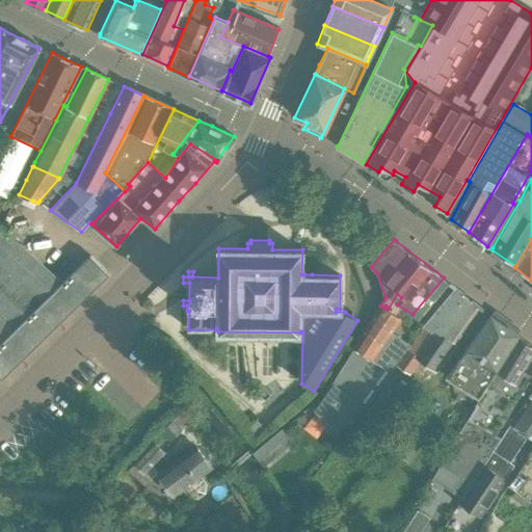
[(49,262),(32,278),(67,313),(83,296),(49,262)]
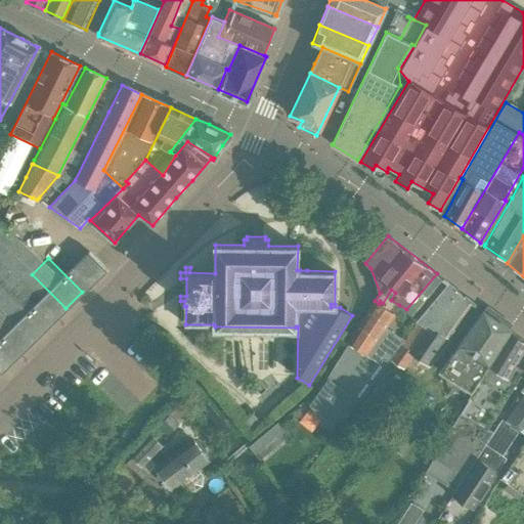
[(32,274),(16,290),(49,323),(66,308),(32,274)]
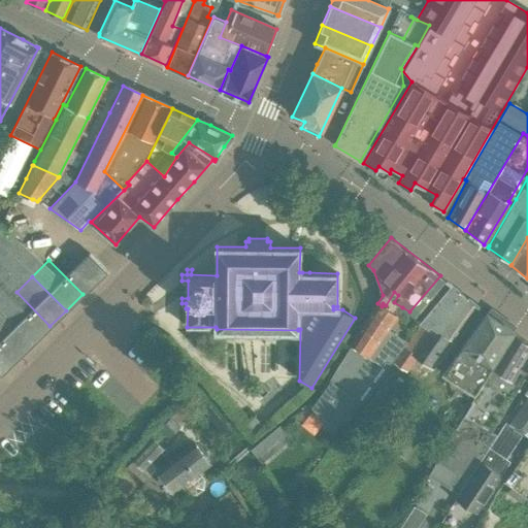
[(432,367),(477,305),(448,282),(417,321),(423,325),(394,362),(406,370),(417,356),(432,367)]
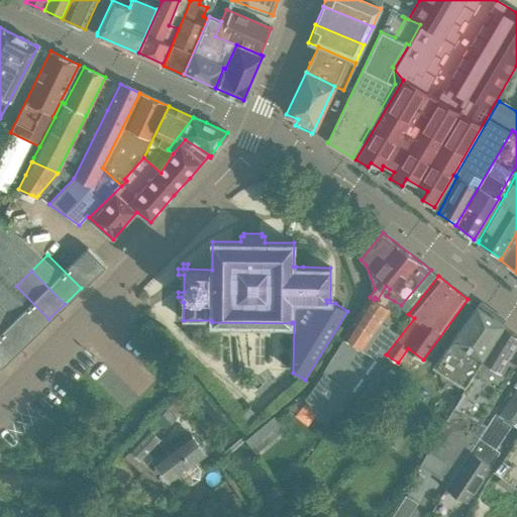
[(16,286),(0,301),(33,334),(48,319),(16,286)]
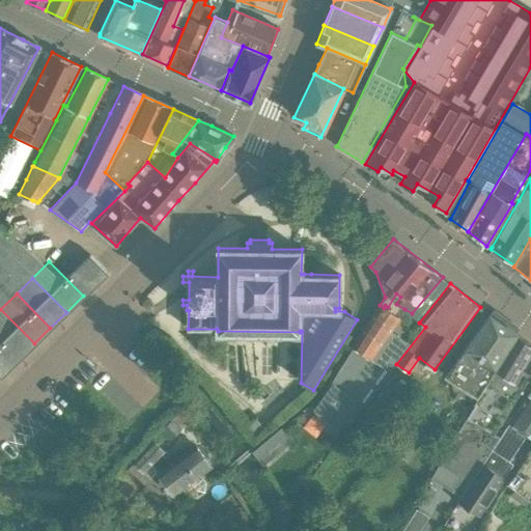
[(338,415),(351,424),(400,357),(382,343),(404,309),(396,304),(400,297),(396,294),(388,307),(385,305),(384,308),(380,305),(354,346),(331,384),(351,398),(338,415)]
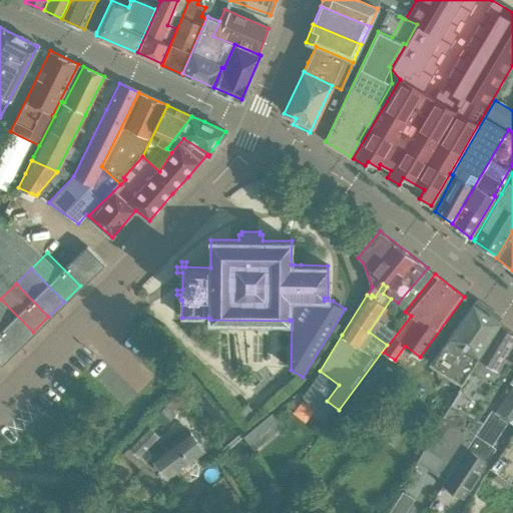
[(0,299),(0,329),(17,347),(33,332),(0,299)]
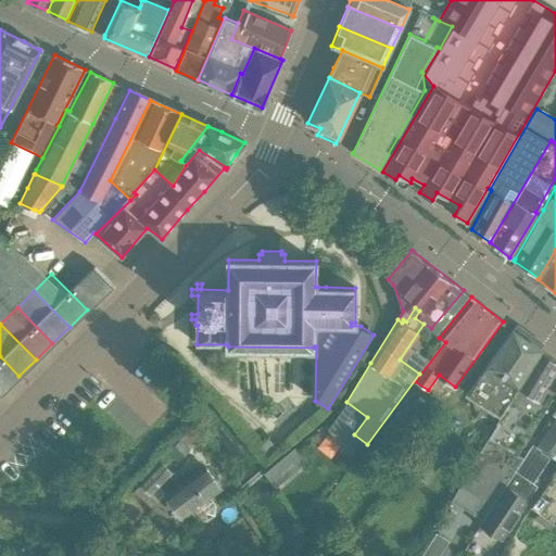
[(500,414),(541,350),(530,341),(523,338),(513,329),(466,393),(500,414)]
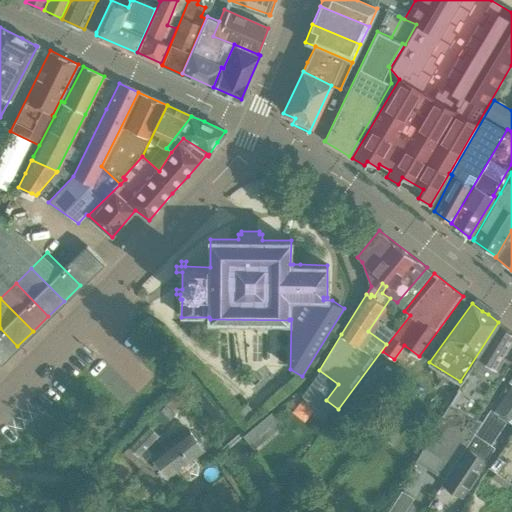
[(477,419),(509,367),(511,368),(511,332),(498,322),(458,389),(416,462),(445,479),(474,434),(482,422),(477,419)]
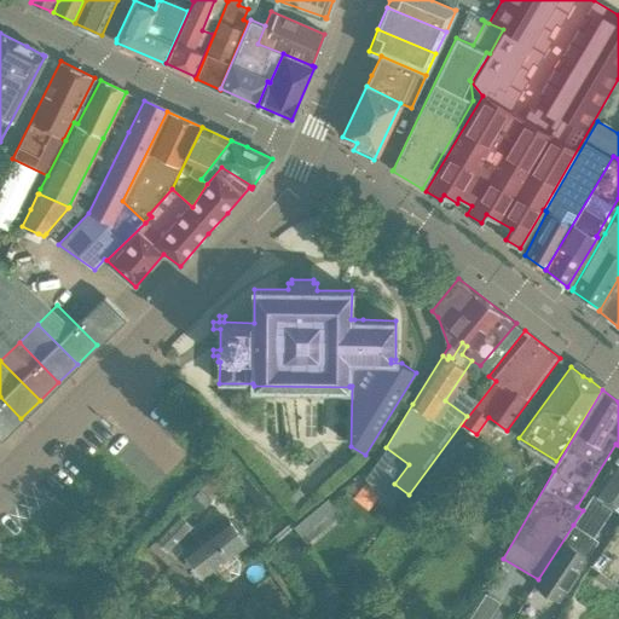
[(0,397),(0,434),(3,437),(21,418),(0,397)]
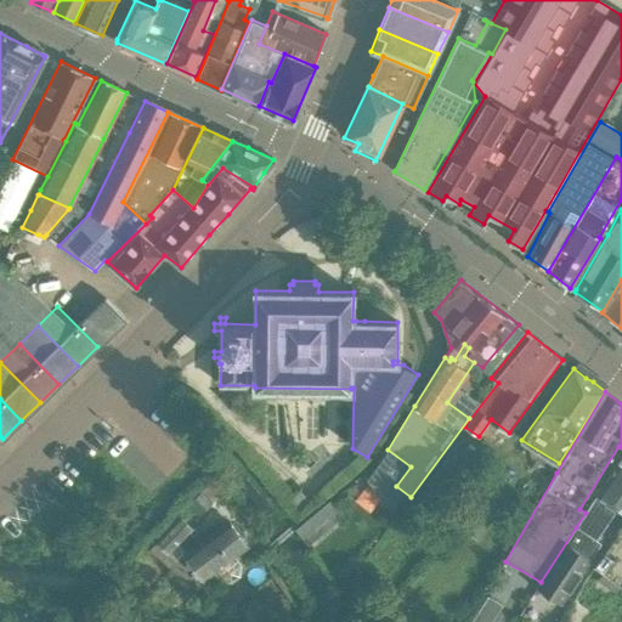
[(446,497),(478,453),(457,439),(424,481),(446,497)]
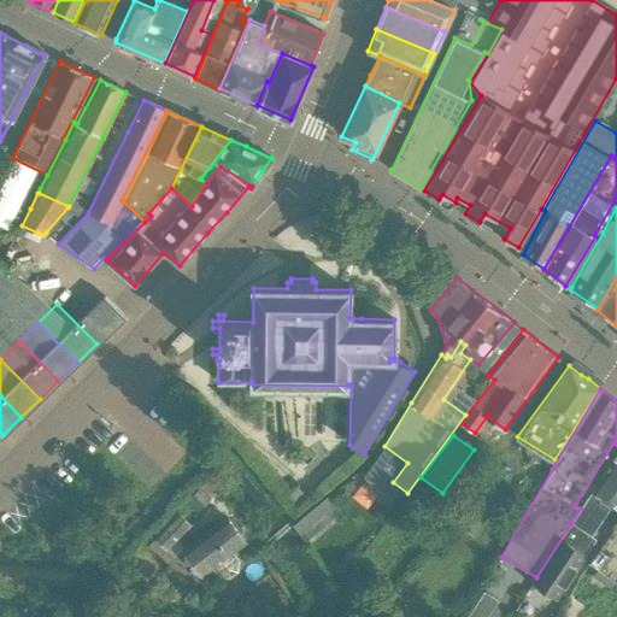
[(616,507),(616,452),(592,492),(616,507)]
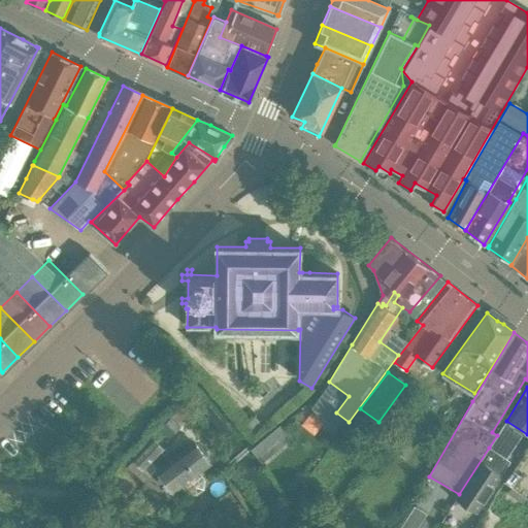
[(170,441),(191,427),(183,417),(163,431),(170,441)]
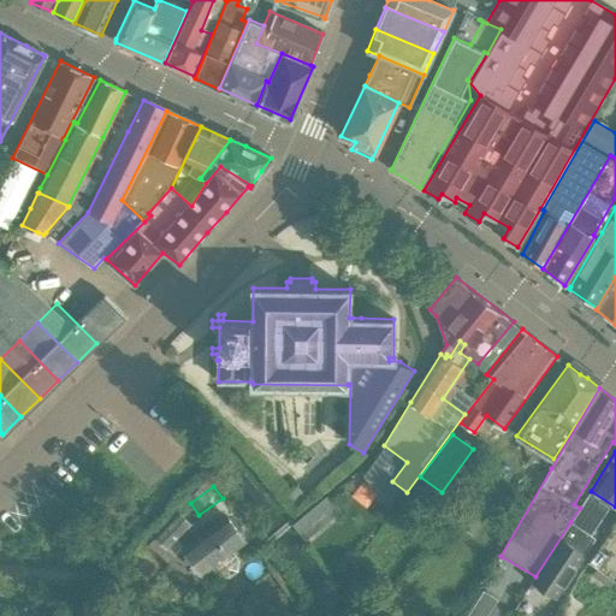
[(341,511),(327,496),(292,525),(306,540),(341,511)]
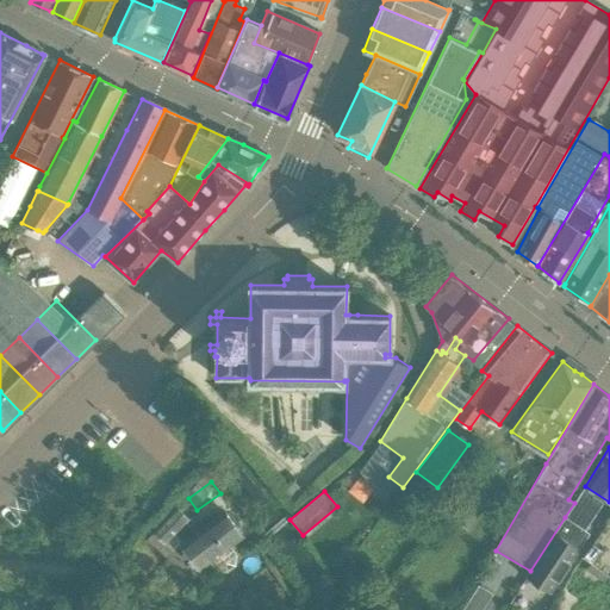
[(236,554),(230,546),(243,536),(224,511),(194,534),(185,522),(188,518),(176,508),(154,531),(173,552),(181,545),(199,568),(209,561),(210,565),(212,568),(216,571),(219,572),(223,572),(226,572),(230,571),(232,568),(235,565),(236,561),(236,558),(236,554)]
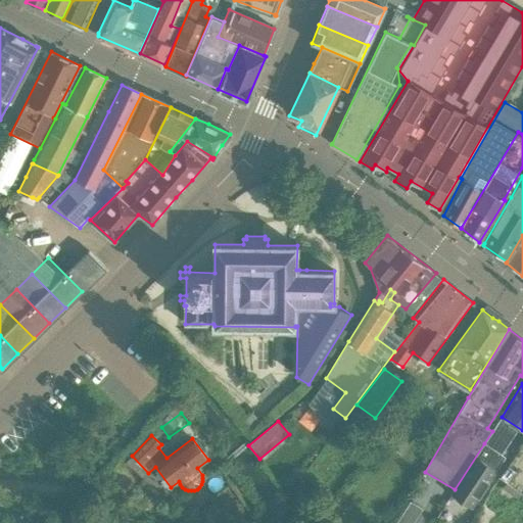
[(506,457),(484,443),(455,489),(450,494),(472,509),(506,457)]
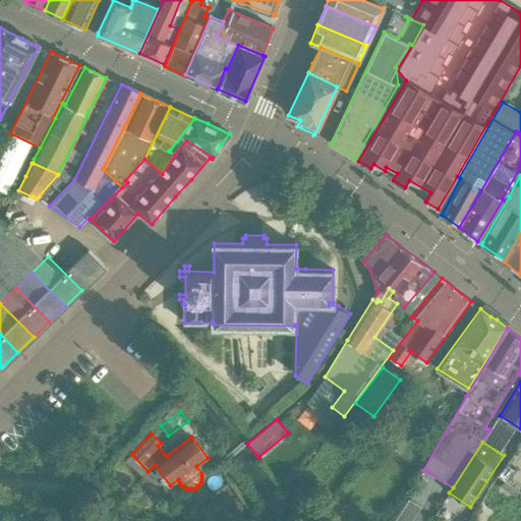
[(520,493),(520,442),(498,476),(520,493)]
